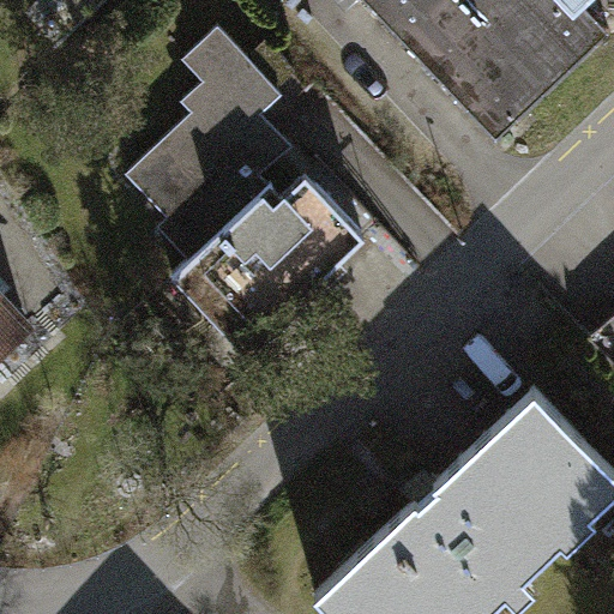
[(40,0),(52,12),(62,0),(40,0)]
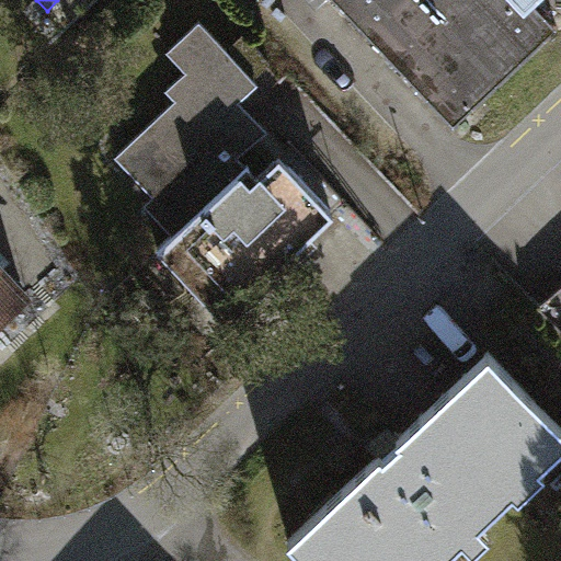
[(333,0),(454,128),(548,38),(529,18),(512,0),(333,0)]
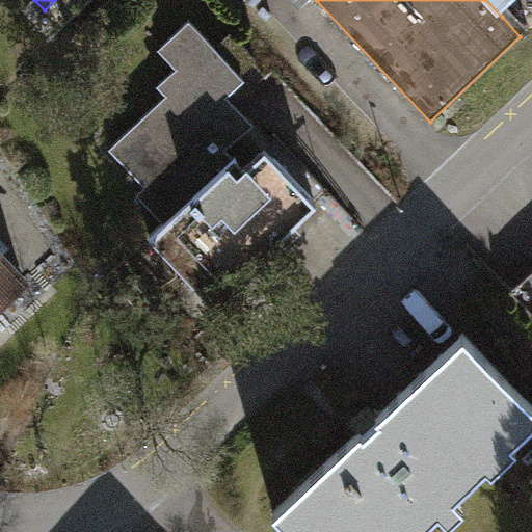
[(485,0),(502,17),(519,0),(485,0)]
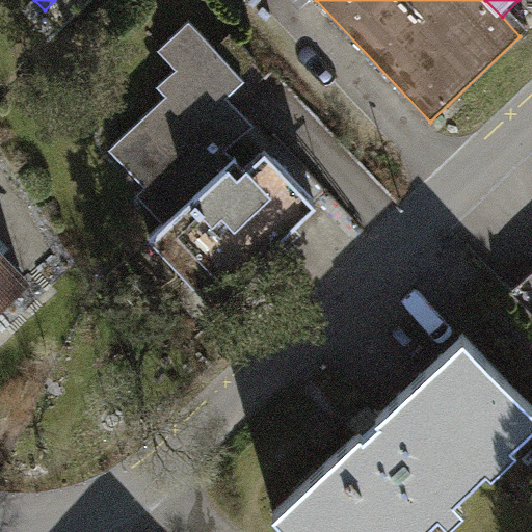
[(102,160),(166,225),(230,166),(264,133),(230,99),(262,65),(232,34),(215,51),(187,23),(156,53),(175,72),(154,92),(162,101),(102,160)]
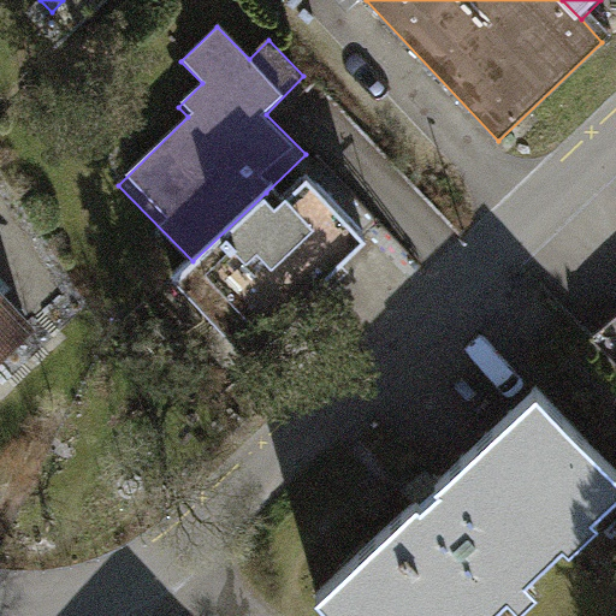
[(221,386),(369,242),(307,178),(279,206),(266,193),(193,261),(146,311),(221,386)]
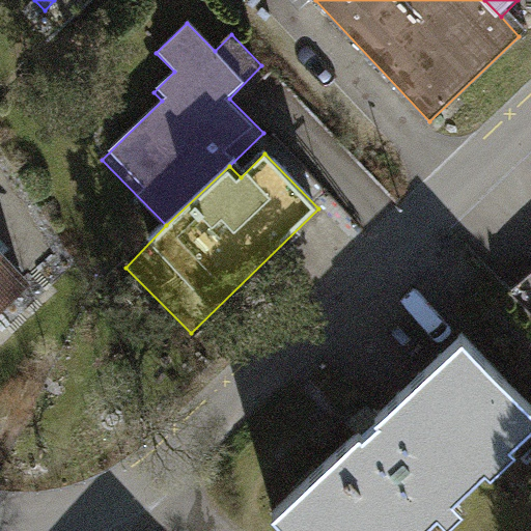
[(0,319),(39,282),(0,242),(0,319)]
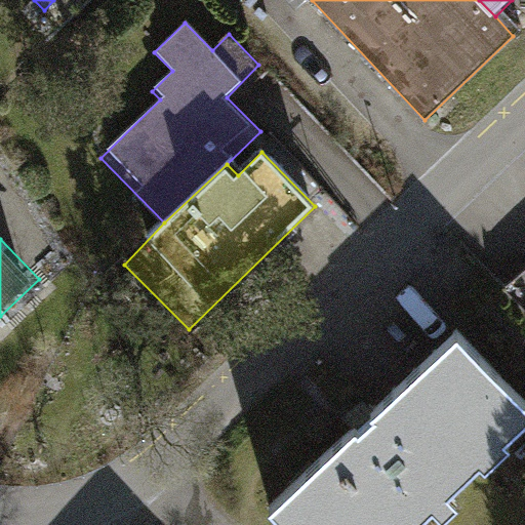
[(432,524),(524,439),(524,420),(448,338),(267,507),(283,524),(432,524)]
